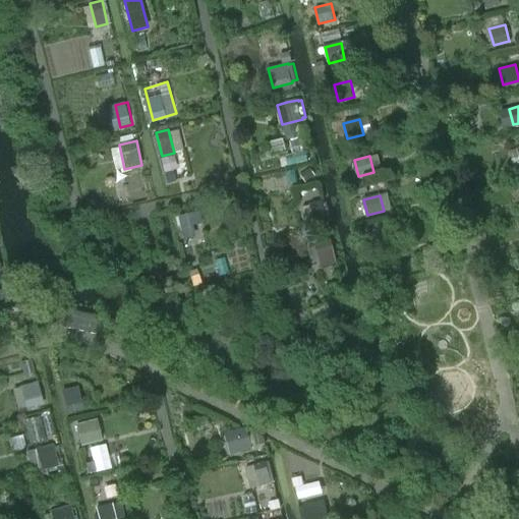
[(332,219),(328,203),(323,204),(323,202),(311,205),(316,224),(328,222),(327,220),(332,219)]
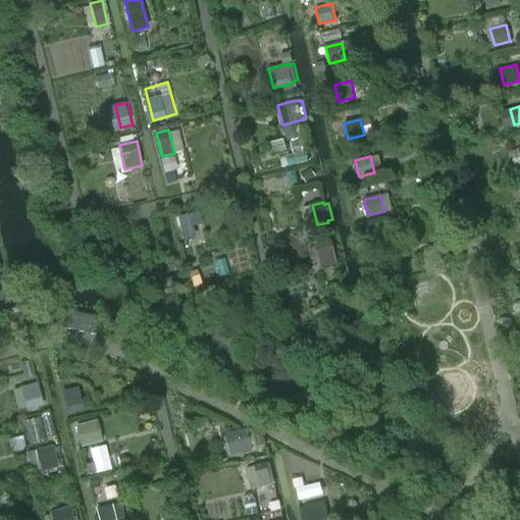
[(177,213),(182,227),(193,224),(190,210),(177,213)]
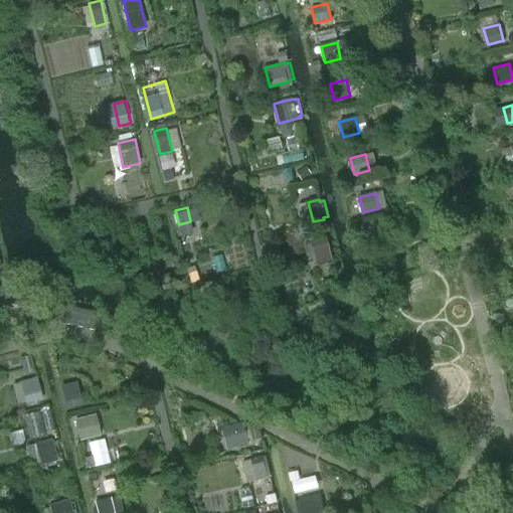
[(333,260),(327,236),(312,239),(318,264),(333,260)]
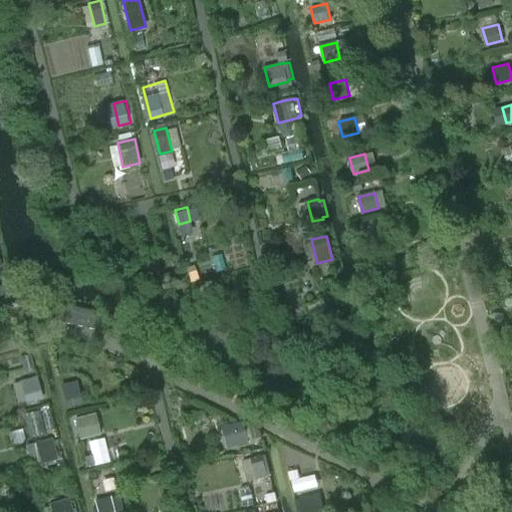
[(0,303),(12,301),(7,280),(0,281),(0,303)]
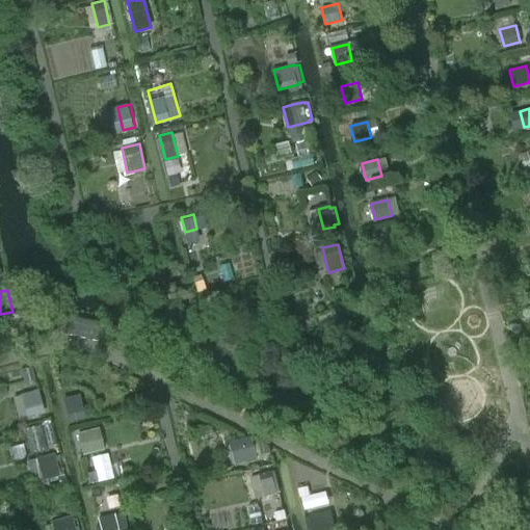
[(340,320),(337,309),(317,314),(320,324),(340,320)]
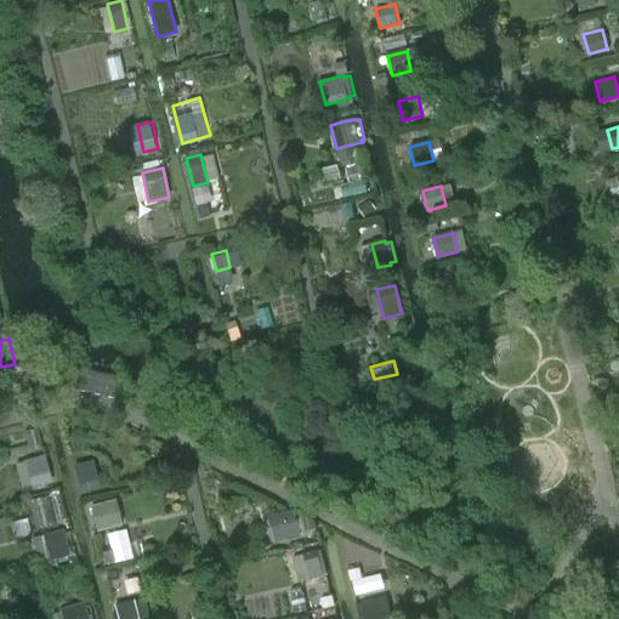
[(130,402),(134,384),(77,370),(72,390),(130,402)]
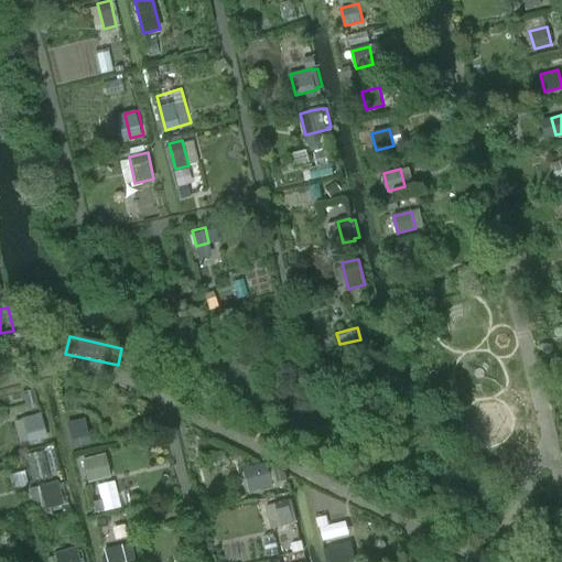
[(47,435),(41,412),(22,417),(29,441),(47,435)]
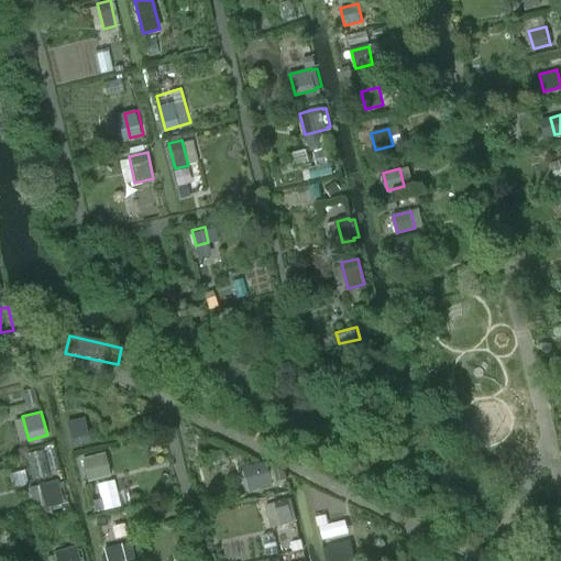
[(90,441),(84,416),(67,420),(74,446),(90,441)]
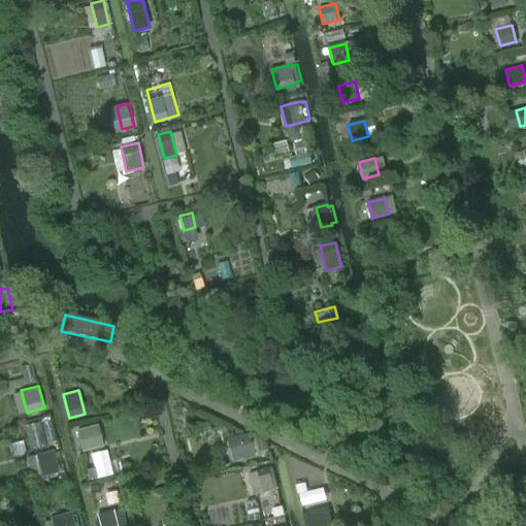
[(103,446),(98,423),(76,428),(83,451),(103,446)]
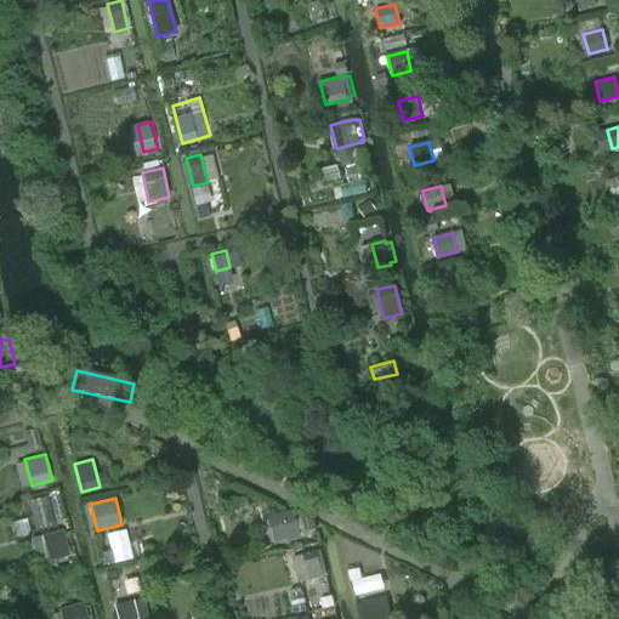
[(302,535),(295,507),(270,514),(277,541),(302,535)]
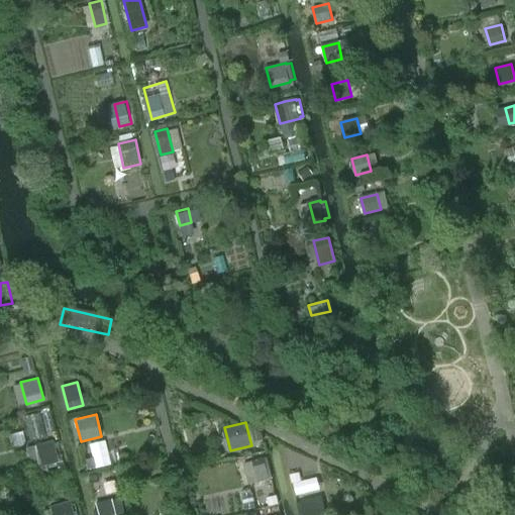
[(96,464),(112,461),(109,437),(93,439),(96,464)]
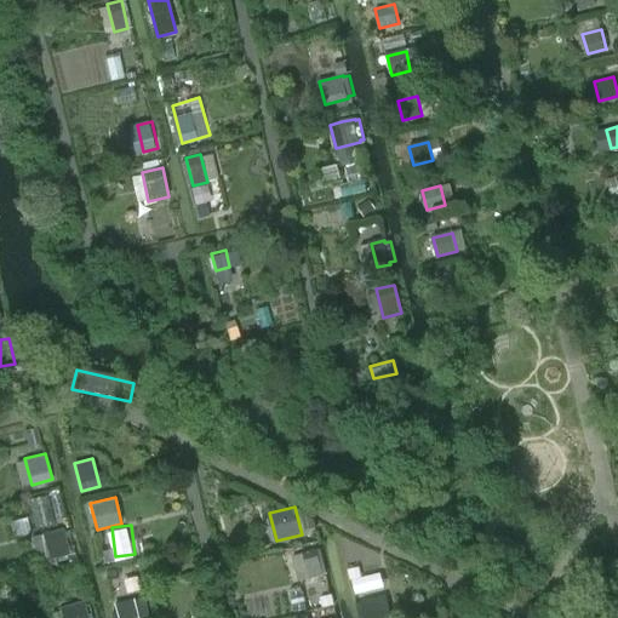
[(68,554),(62,528),(32,536),(39,561),(68,554)]
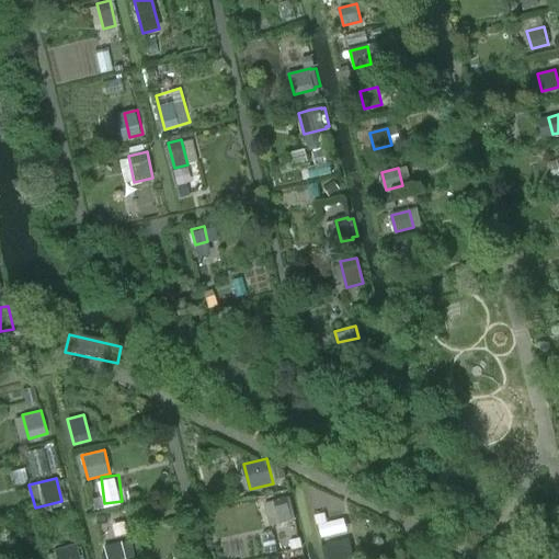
[(297,518),(292,499),(286,500),(286,499),(275,501),(281,524),(292,521),(292,520),(297,518)]
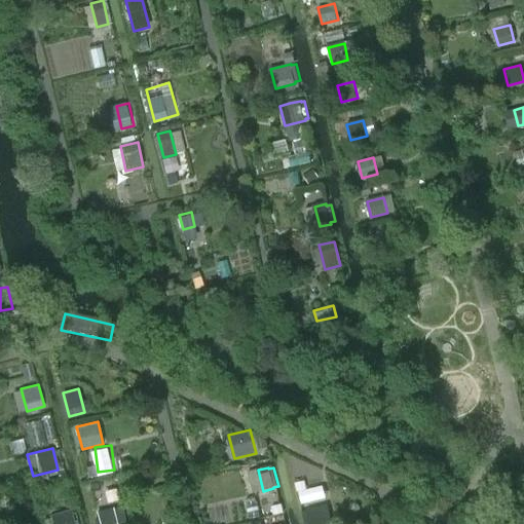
[(323,523),(320,506),(302,509),(305,523),(323,523)]
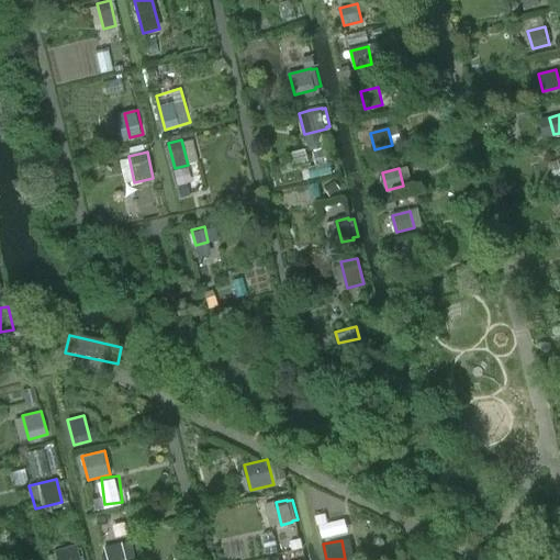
[(80,559),(76,544),(54,550),(56,559),(80,559)]
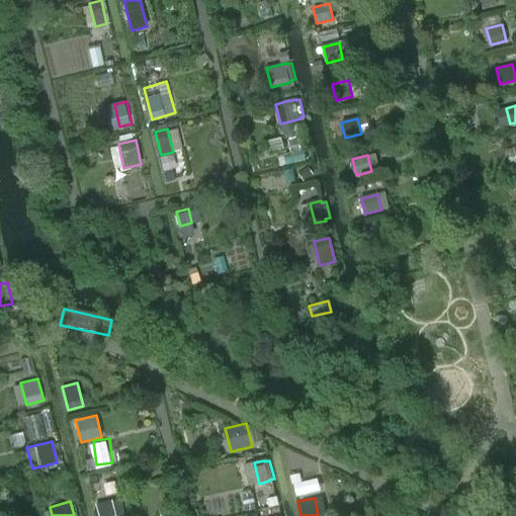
[(113,515),(110,501),(94,504),(97,515),(113,515)]
